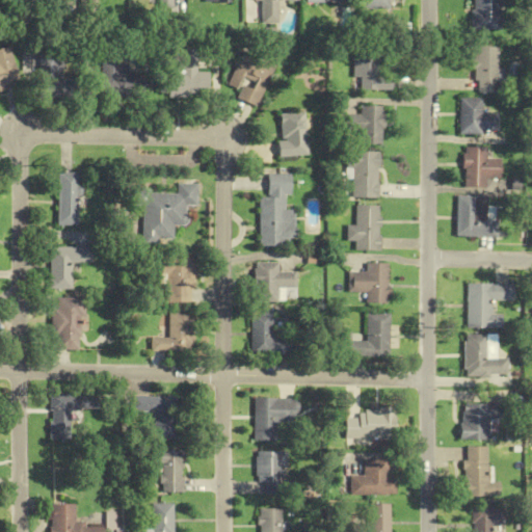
[(78,0),(79,8),(95,9),(94,0),(78,0)]
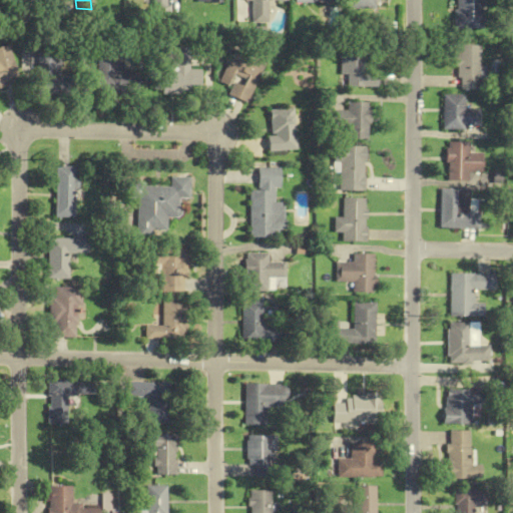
[(151,0),(152,9),(167,9),(167,0),(151,0)]
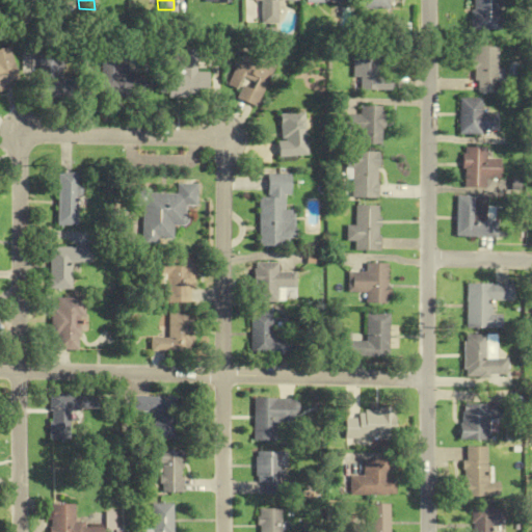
[(296,0),(259,0),(260,24),(276,24),(276,1),(297,1),(296,0)]
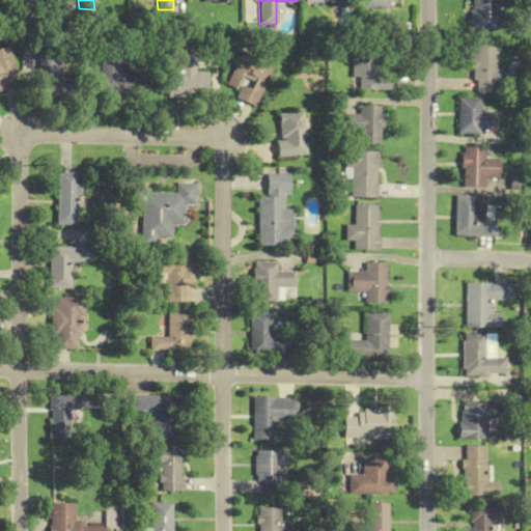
[(388,9),(387,0),(358,0),(359,9),(388,9)]
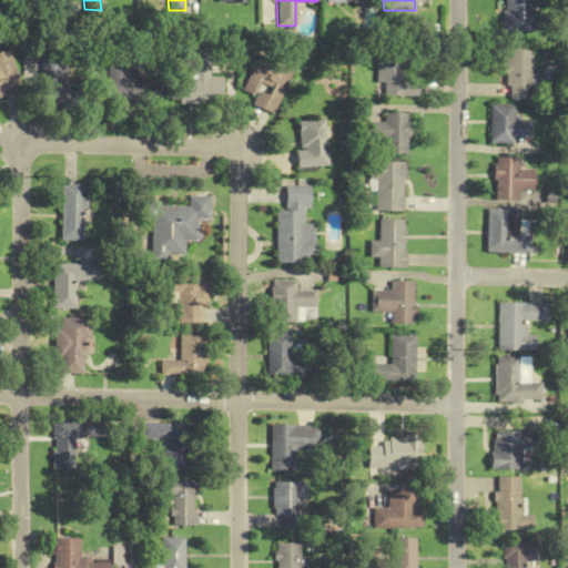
[(501,0),(503,32),(534,32),(533,0),(501,0)]
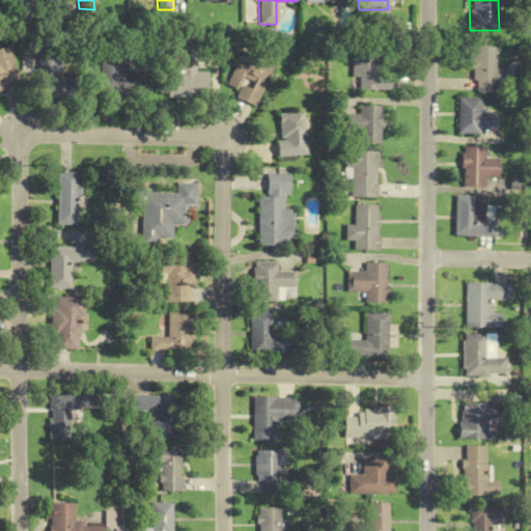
[(9,47),(0,49),(0,88),(19,84),(9,47)]
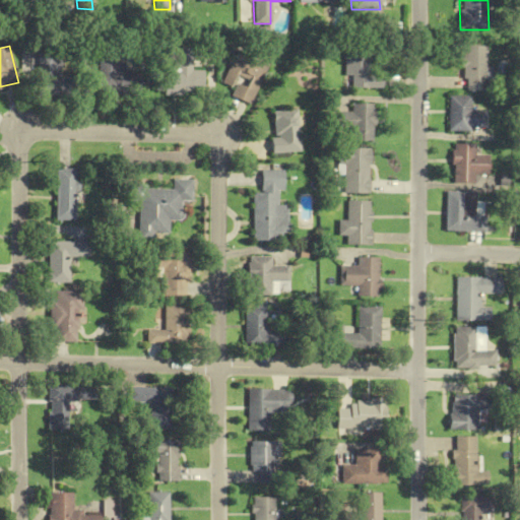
[(486,91),(486,46),(462,46),(462,90),(486,91)]
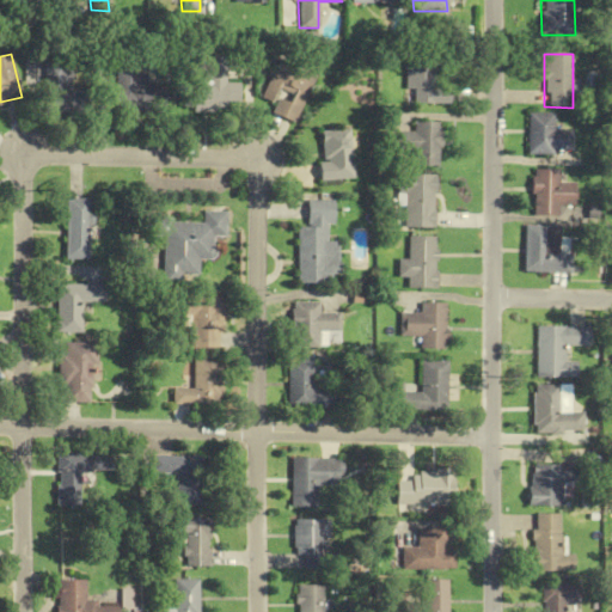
[(224,56),(207,57),(207,77),(193,77),(193,103),(225,102),(224,56)]
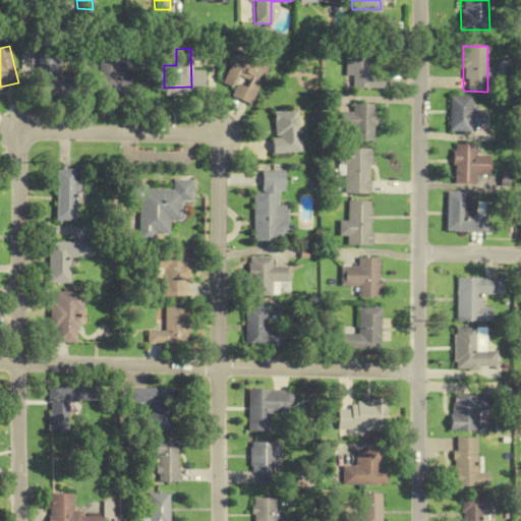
[(343,76),(350,76),(350,88),(381,89),(381,74),(368,73),(368,50),(344,49),(343,76)]
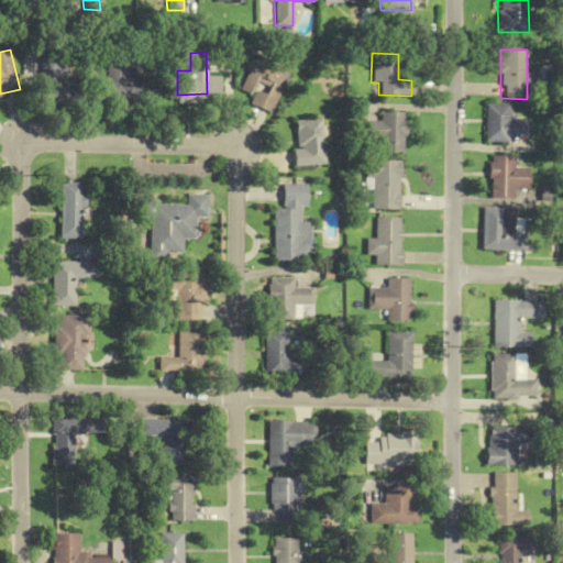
[(247,103),(268,113),(289,70),(255,54),(238,90),(251,97),(247,103)]
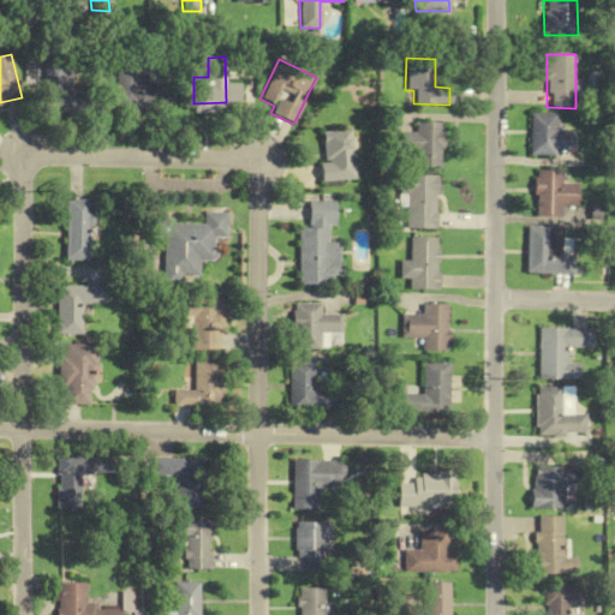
[(46,63),(45,112),(90,113),(90,84),(75,84),(76,63),(46,63)]
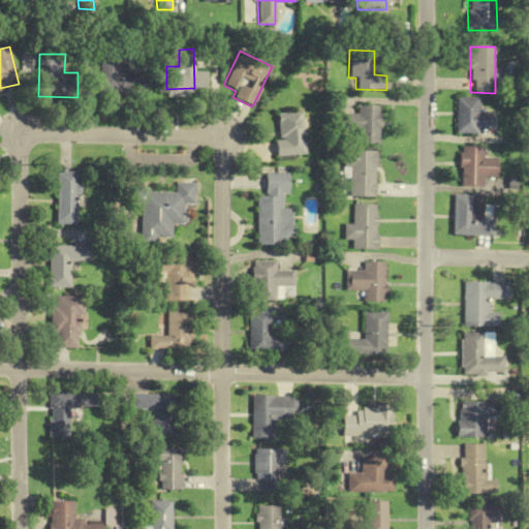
[(99,98),(126,98),(126,54),(99,54),(99,98)]
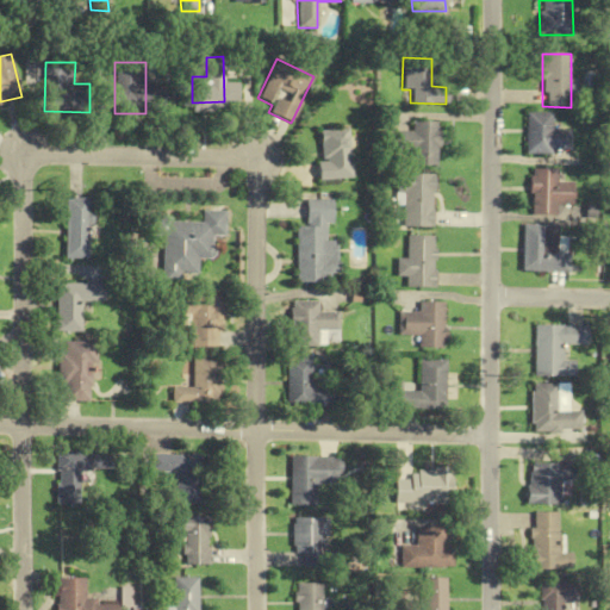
[(570,129),(551,129),(551,113),(526,113),(526,153),(570,153),(570,129)]
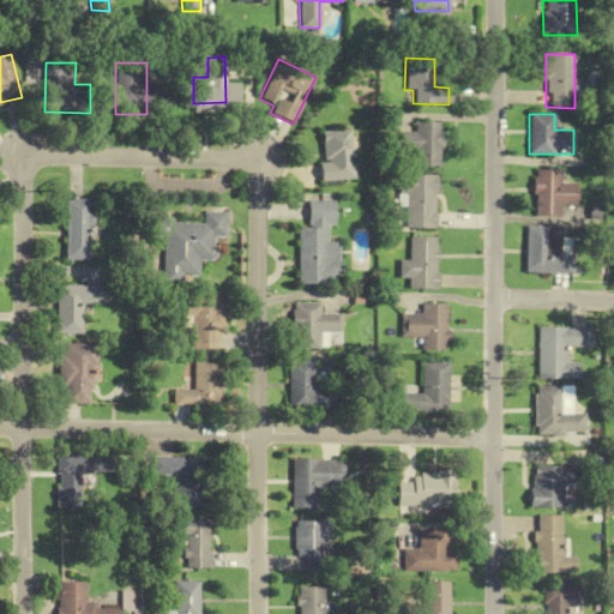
[(413,167),(439,167),(439,122),(413,122),(413,133),(386,132),(386,150),(413,150),(413,167)]
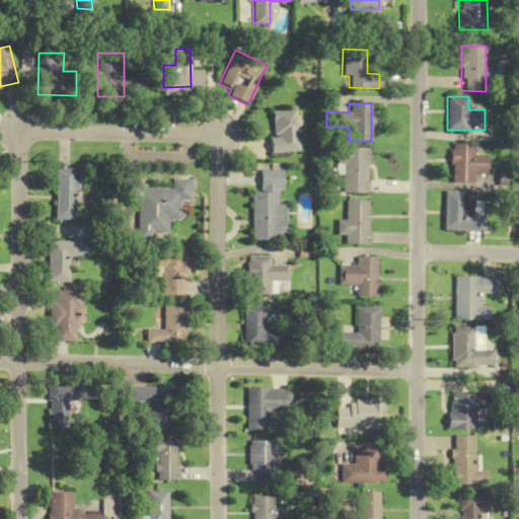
[(272,153),(296,151),(294,109),(270,112),(272,153)]
